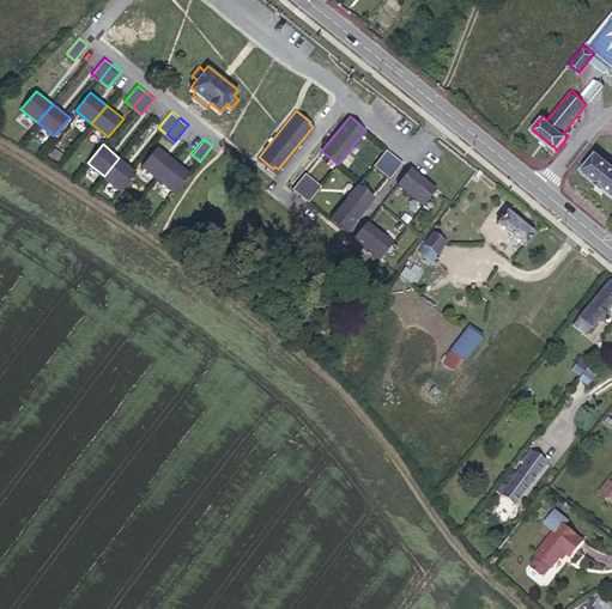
[(174,159),(157,146),(141,164),(158,177),(174,159)]
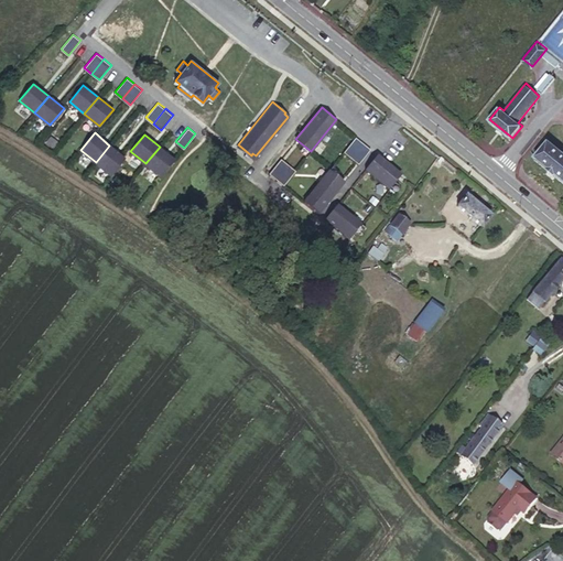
[(371,148),(356,136),(344,151),(359,162),(371,148)]
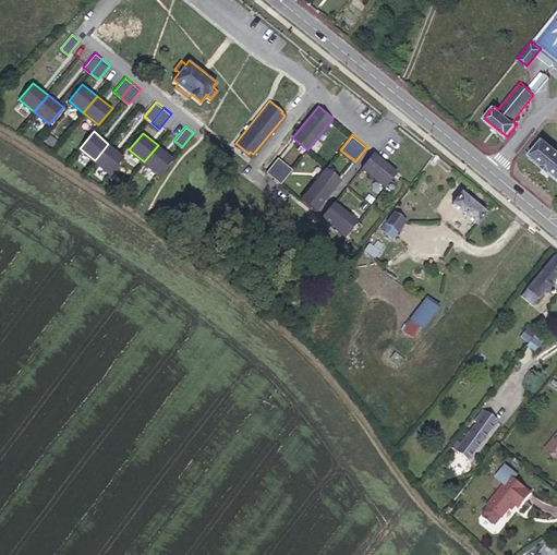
[(556,149),(543,139),(530,155),(543,166),(542,167),(549,173),(551,172),(556,177),(556,149)]
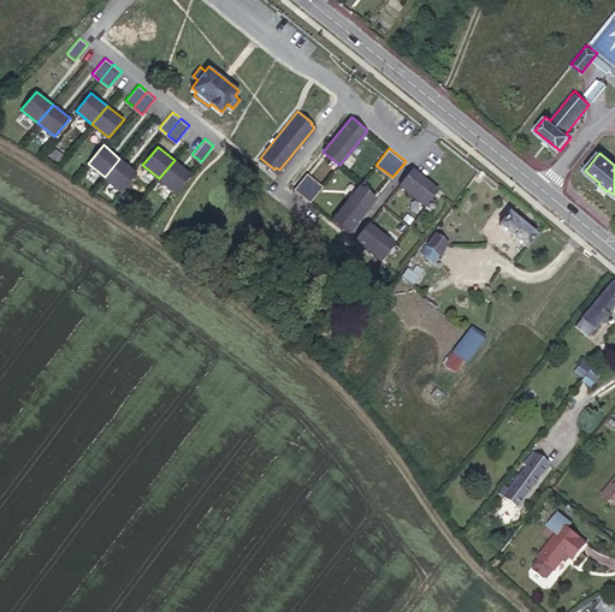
[(122,191),(137,172),(119,159),(105,177),(122,191)]
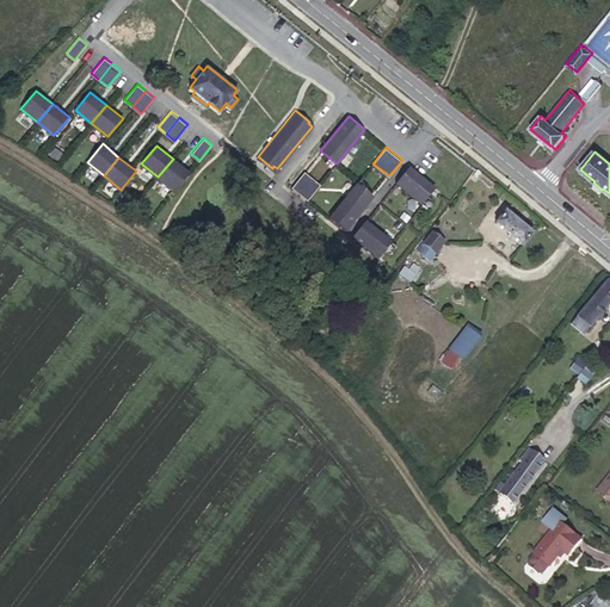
[(174,191),(190,172),(173,159),(158,177),(174,191)]
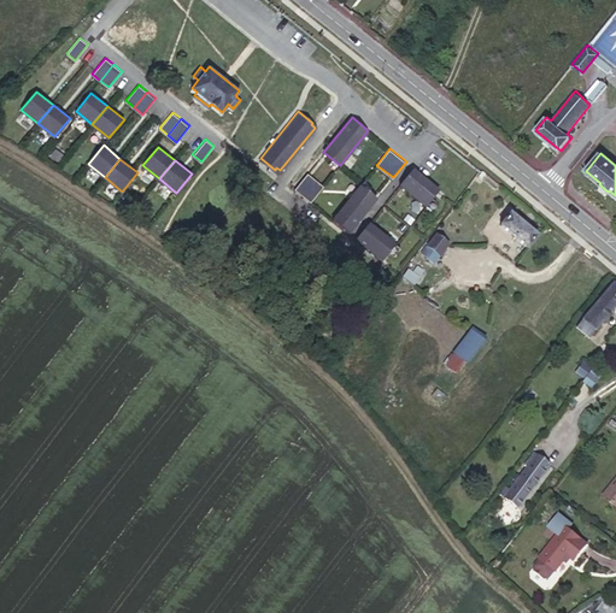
[(440,189),(414,168),(400,183),(427,205),(440,189)]
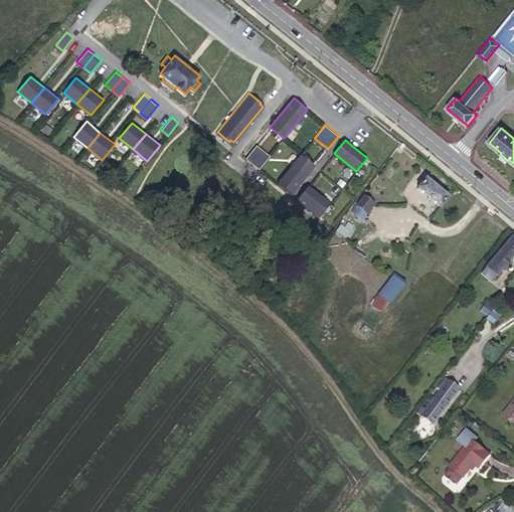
[(271,154),(257,144),(245,157),(260,168),(271,154)]
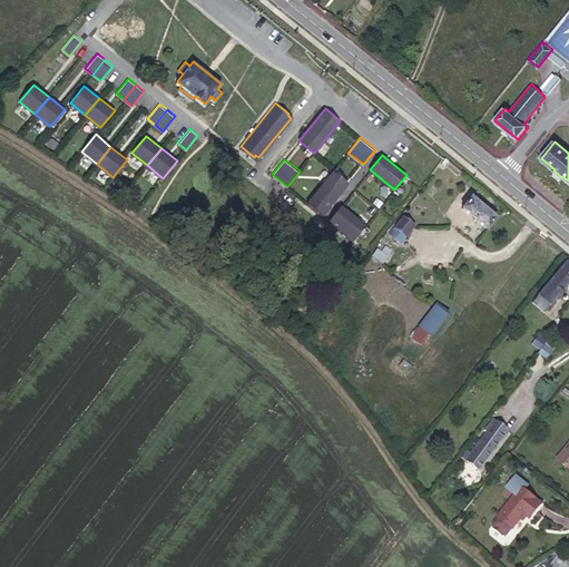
[(349,183),(333,170),(307,202),(322,214),(349,183)]
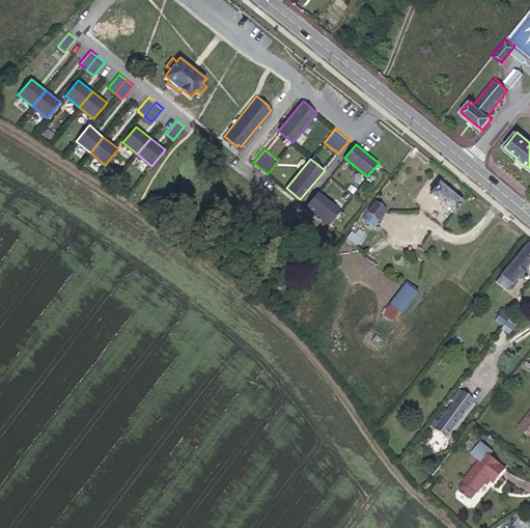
[(463,200),(439,182),(430,192),(454,211),(463,200)]
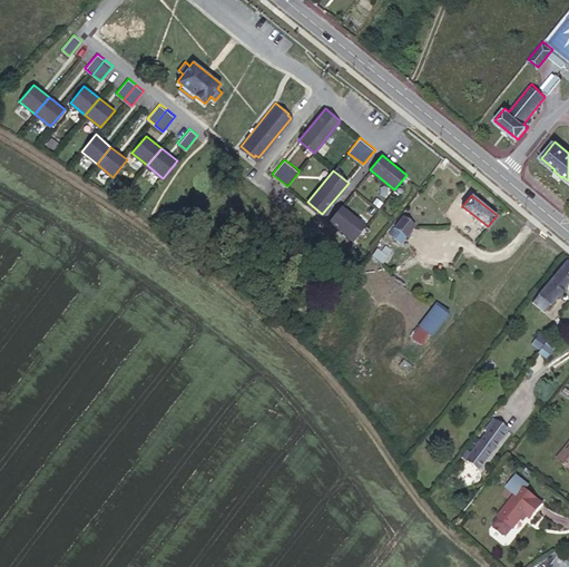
[(365,225),(341,204),(329,220),(353,240),(365,225)]
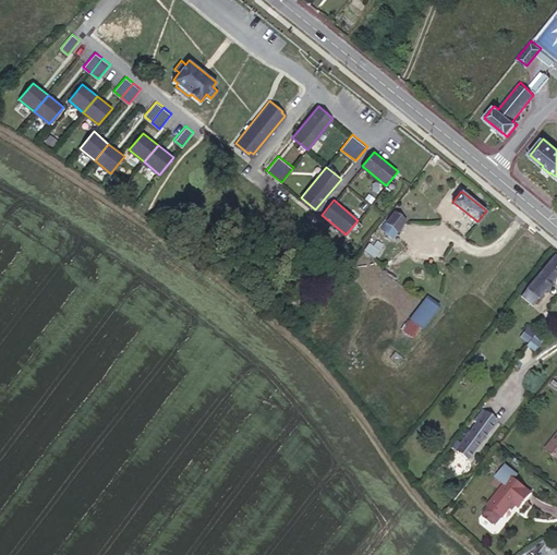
[(406,218),(395,209),(382,228),(392,237),(406,218)]
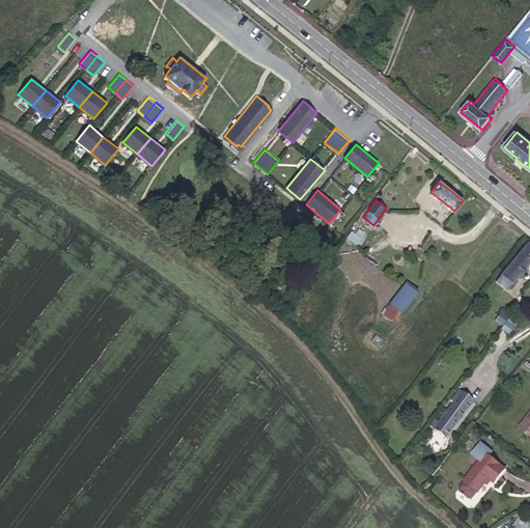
[(529,241),(487,289),(498,299),(529,260),(529,241)]
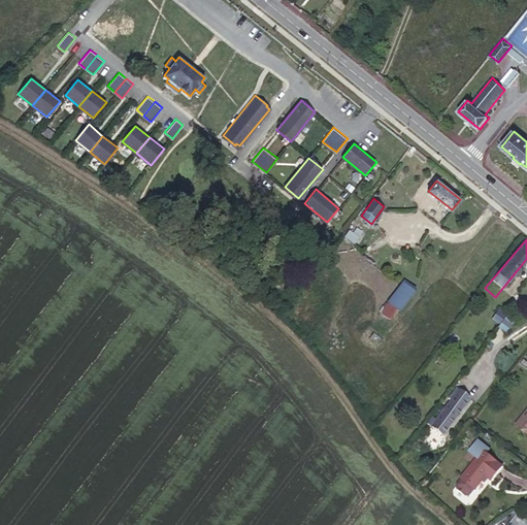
[(416,287),(405,279),(389,299),(399,307),(416,287)]
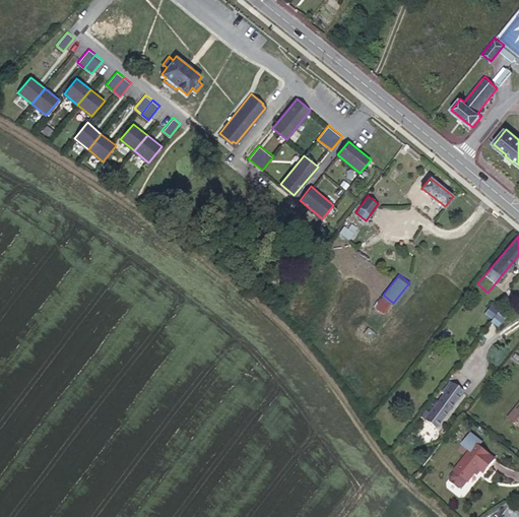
[(483,312),(500,323),(508,312),(492,301),(483,312)]
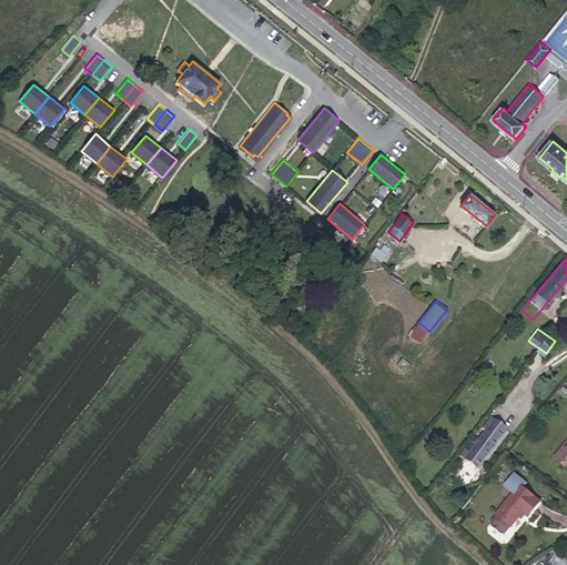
[(506,426),(493,414),(485,424),(487,426),(481,435),(476,433),(473,437),(476,441),(472,449),(466,445),(462,453),(477,465),(506,426)]
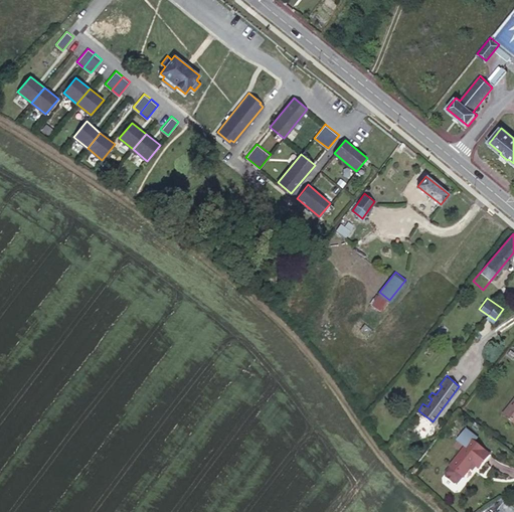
[(513,399),(504,412),(513,419),(513,399)]
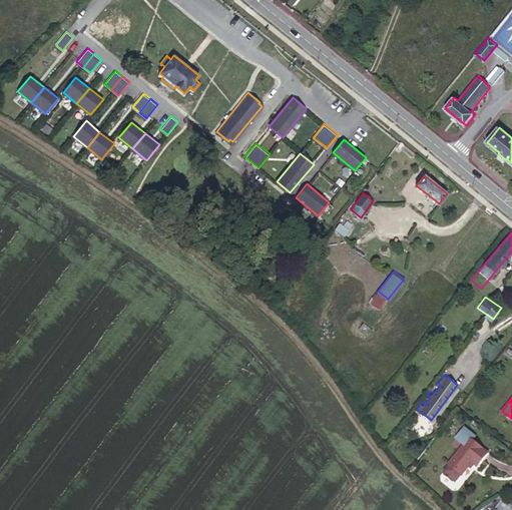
[(465,442),(449,461),(450,462),(462,472),(463,472),(473,459),(478,463),(489,450),(474,438),(471,435),(474,431),(465,424),(457,435),(465,442)]
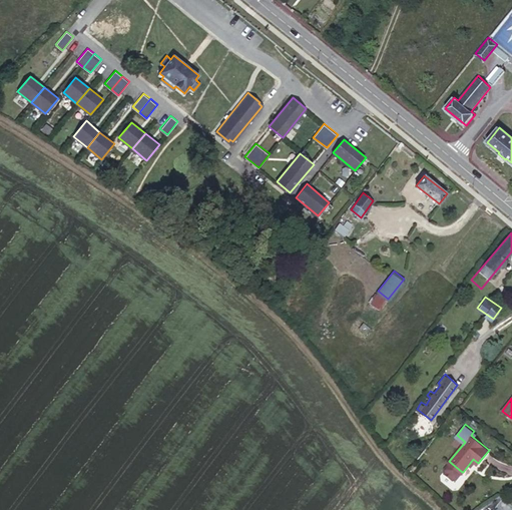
[(462,472),(450,462),(445,468),(445,472),(453,478),(458,478),(462,472)]
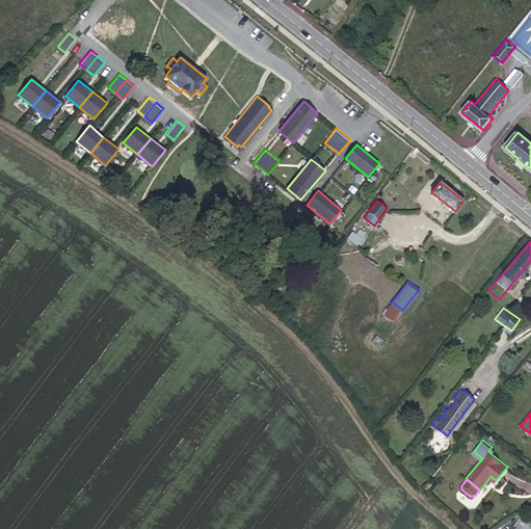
All buildings are outlined.
